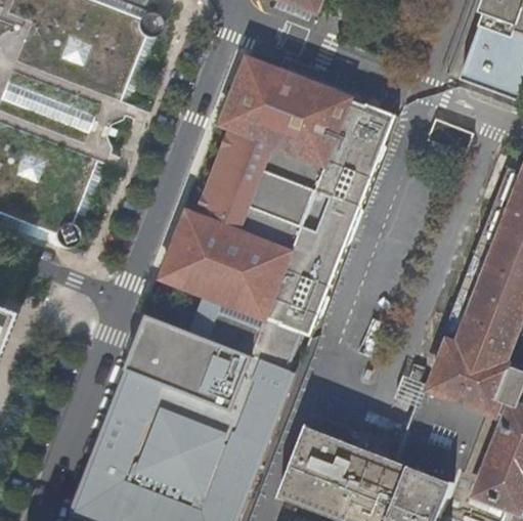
[(0,220),(62,246),(64,246),(67,246),(70,246),(73,245),(75,243),(77,241),(78,239),(79,235),(79,232),(78,230),(106,157),(111,146),(105,134),(111,122),(123,118),(126,109),(156,35),(159,33),(161,29),(162,26),(162,23),(161,19),(160,16),(158,15),(156,13),(154,12),(123,0),(0,0),(0,220)]
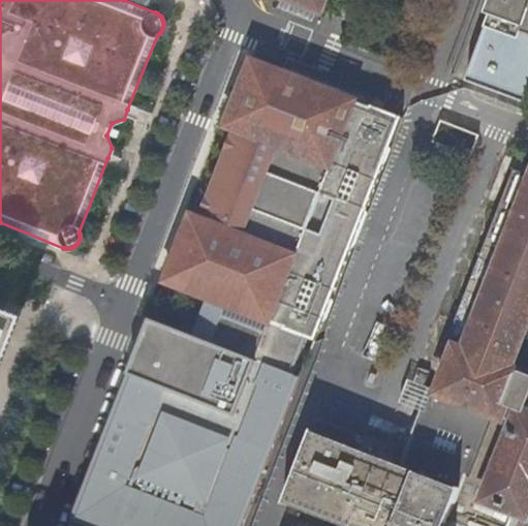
[(291,0),(317,10),(321,0),(443,0),(291,0)]
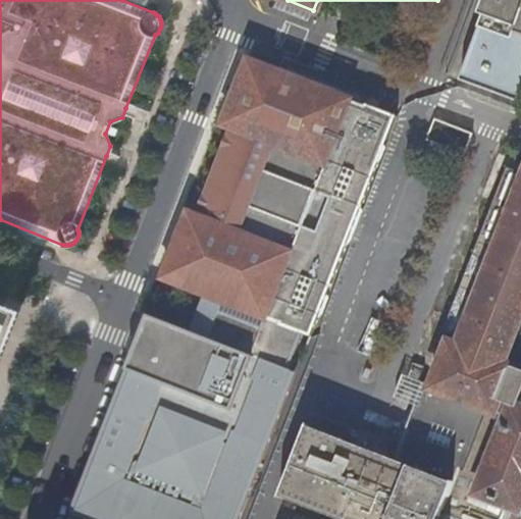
[(478,16),(458,76),(515,98),(520,83),(520,0),(477,0),(472,14),(478,16)]
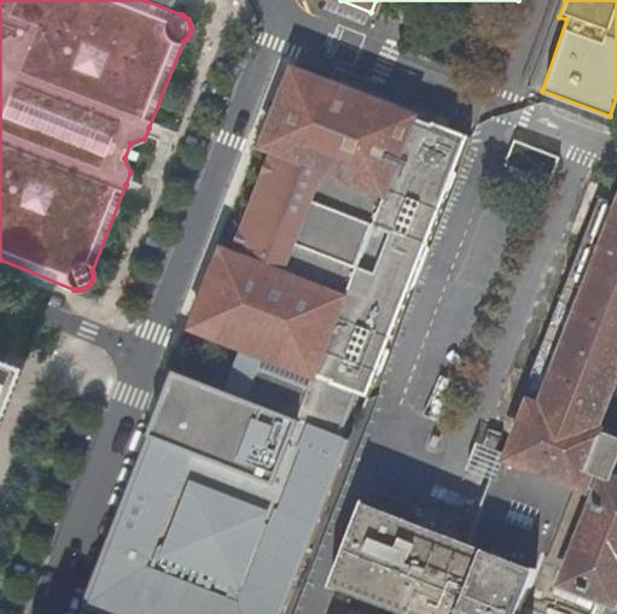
[(219,390),(179,375),(85,609),(98,613),(279,613),(347,443),(341,439),(358,395),(371,399),(470,129),(428,113),(426,116),(409,109),(409,106),(290,60),(257,142),(268,146),(258,173),(239,223),(228,249),(219,245),(187,325),(237,344),(219,390)]
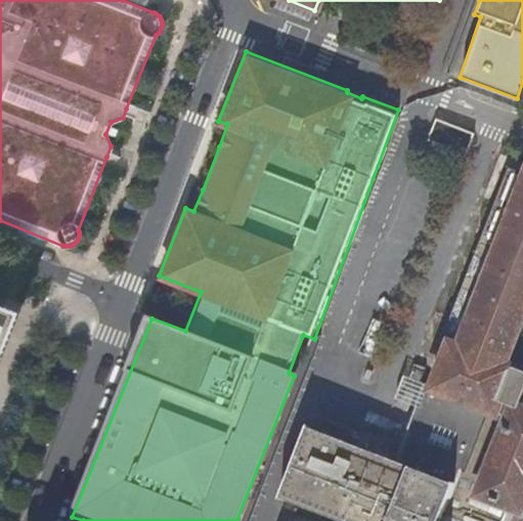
[(472,131),(435,117),(427,137),(464,153),(472,131)]
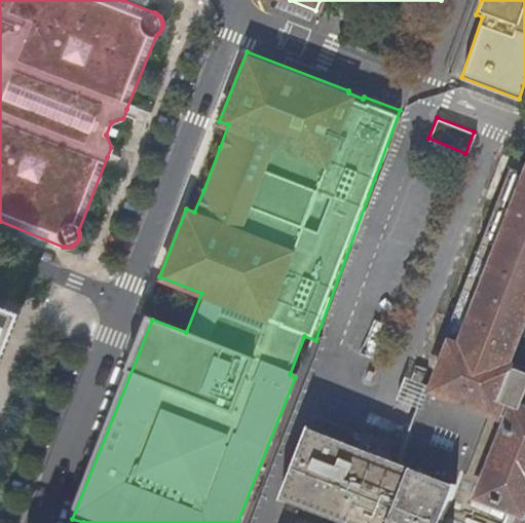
[(451,342),(433,387),(423,383),(391,459),(302,426),(275,496),(344,522),(524,522),(524,366),(508,359),(524,315),(524,172),(514,167),(515,166),(512,165),(441,340),(443,341),(444,339),(451,342)]
